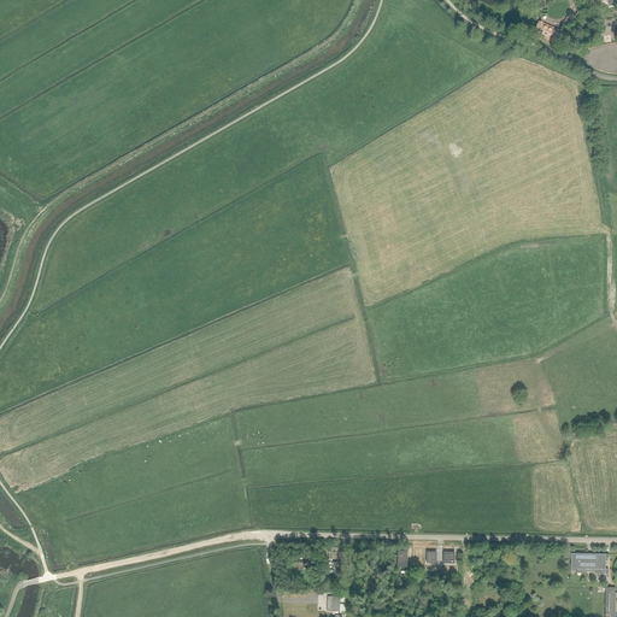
[(534,31),(540,34),(539,37),(556,45),(560,31),(539,22),(534,31)]
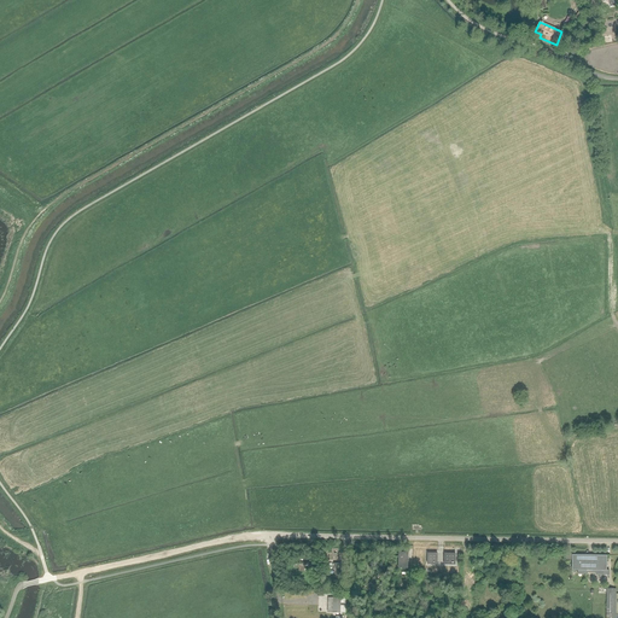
[(437,565),(437,553),(427,553),(427,564),(437,565)]
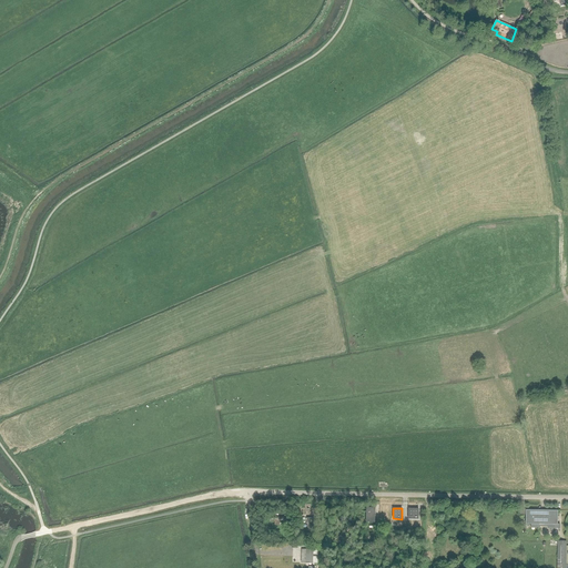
[(418,519),(418,509),(408,509),(408,519),(418,519)]
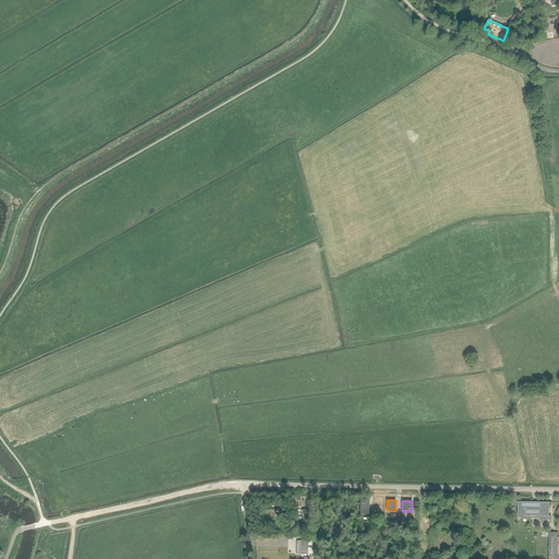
[(518,502),(518,515),(522,515),(538,515),(539,515),(538,518),(538,520),(545,520),(545,516),(548,516),(548,515),(548,502),(518,502)]
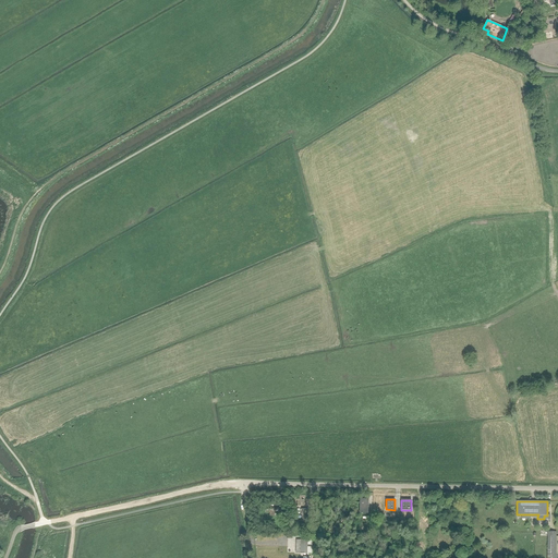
[(296,540),(295,553),(312,553),(312,540),(296,540)]
